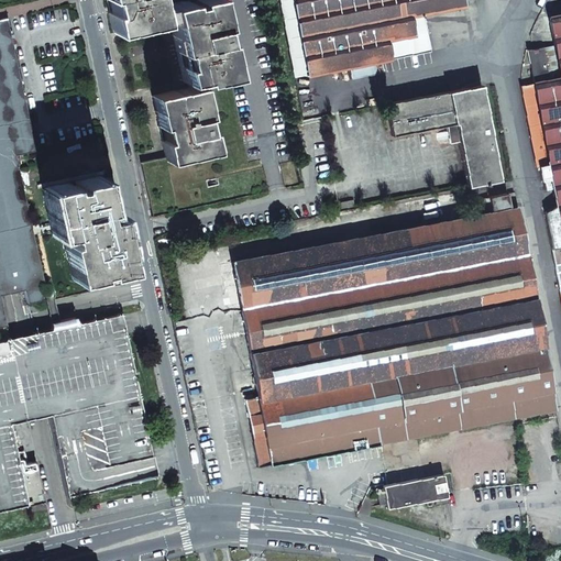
[(113,31),(163,21),(160,8),(160,4),(155,6),(154,0),(111,0),(114,14),(110,15),(113,31)]
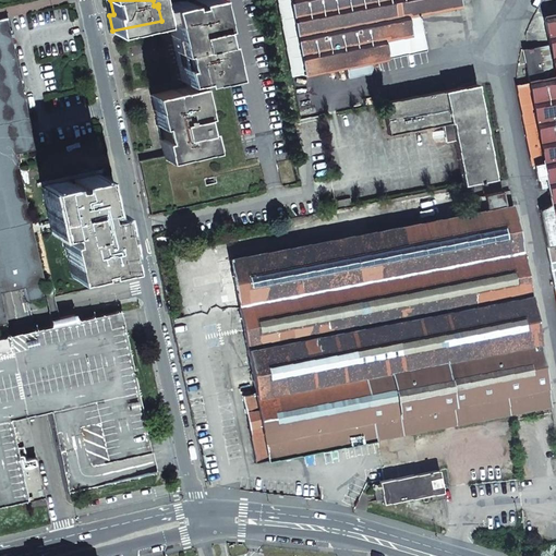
[(261,14),(257,0),(153,0),(154,5),(158,4),(158,8),(186,2),(193,1),(195,0),(210,0),(217,24),(261,14)]
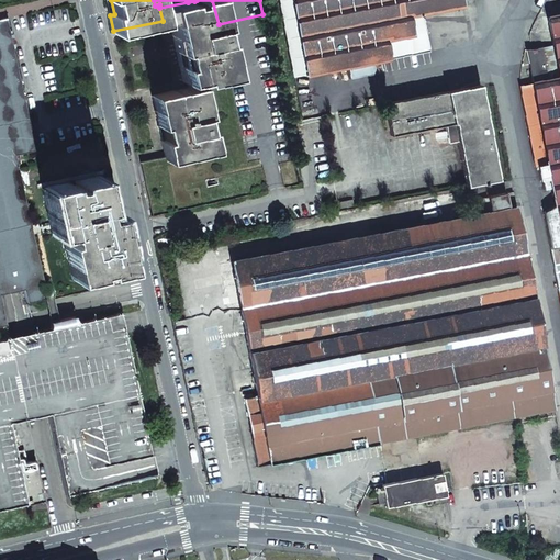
[(164,143),(167,159),(215,148),(212,133),(209,133),(198,84),(209,81),(208,78),(233,74),(230,57),(225,58),(219,24),(212,0),(197,0),(194,1),(196,4),(189,6),(188,2),(159,8),(163,21),(170,19),(170,22),(175,21),(189,90),(157,97),(167,142),(164,143)]
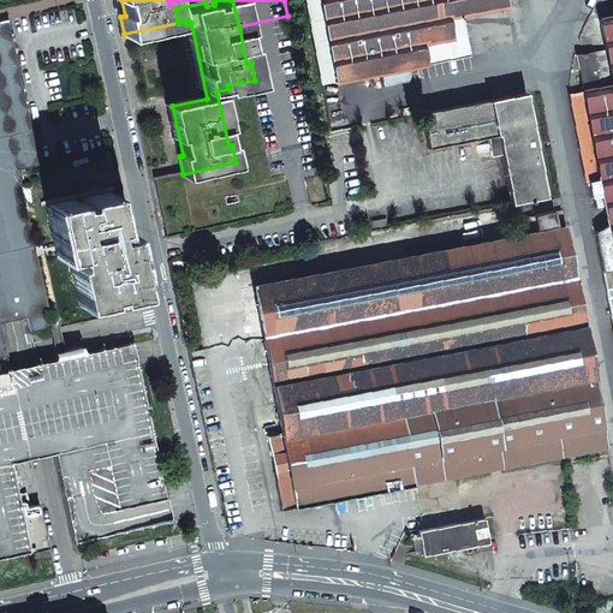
[(308,0),(325,85),(382,75),(385,88),(416,82),(420,79),(418,67),(472,58),(464,17),(509,9),(506,0),(308,0)]
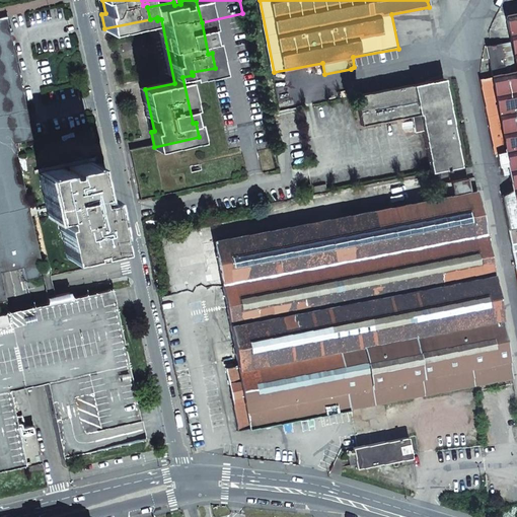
[(131,151),(142,201),(277,172),(242,13),(202,22),(208,54),(212,53),(215,68),(192,72),(193,75),(182,77),(193,123),(196,123),(199,137),(154,147),(131,151)]
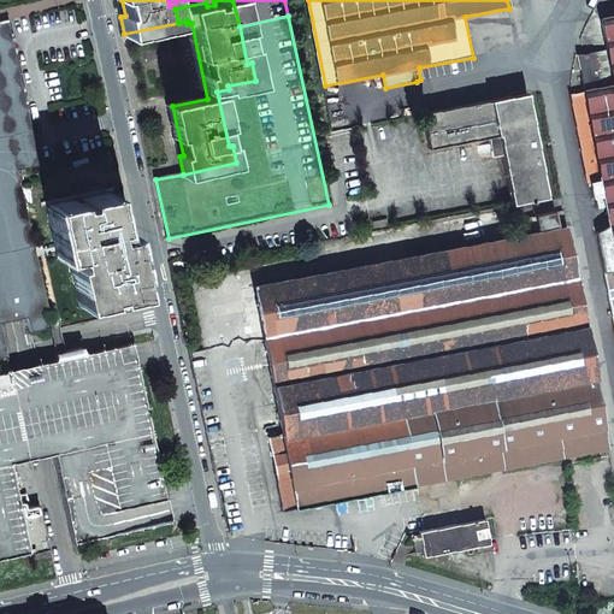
[(613,19),(602,22),(609,53),(579,59),(586,93),(572,95),(589,186),(591,184),(595,200),(598,199),(601,211),(608,210),(612,228),(598,235),(613,318),(613,19)]
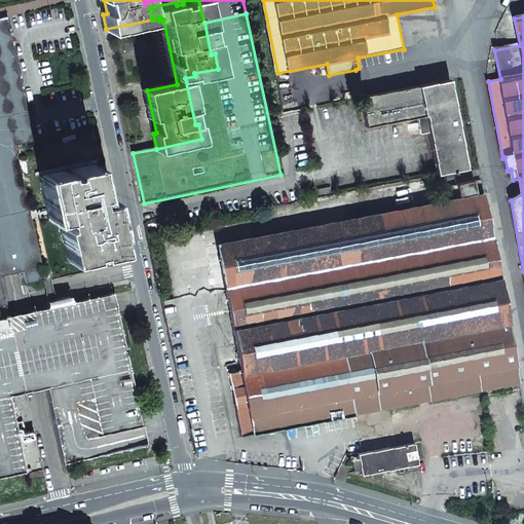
[(16,147),(36,143),(8,19),(0,20),(0,270),(2,277),(24,271),(27,285),(42,282),(40,268),(43,267),(16,147)]
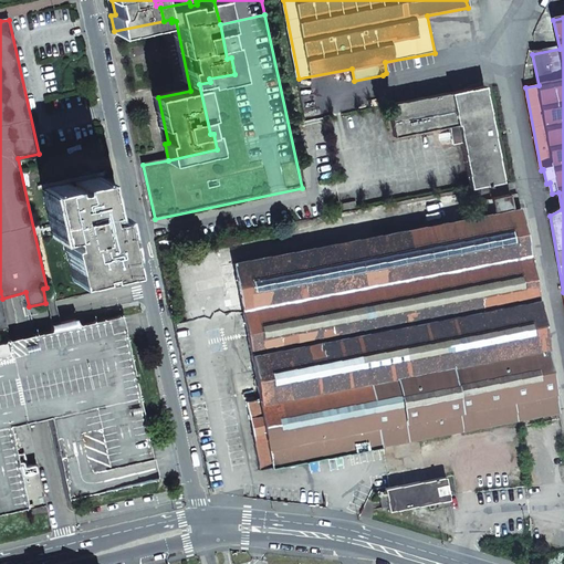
[(453,146),(463,144),(471,189),(504,183),(486,87),(390,106),(396,138),(450,128),(453,146)]
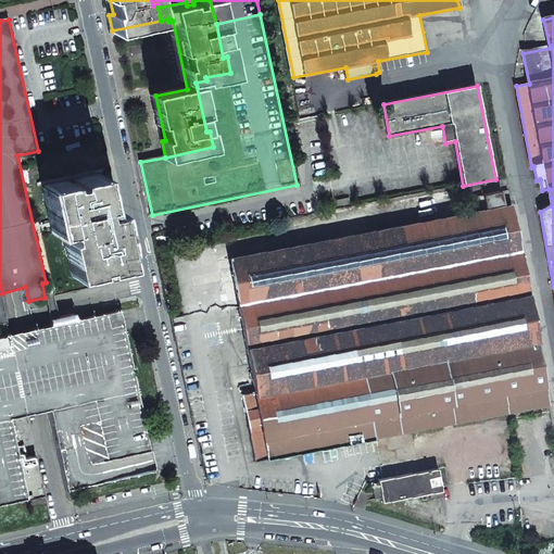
[(124,251),(120,252),(112,213),(103,215),(95,177),(76,180),(76,185),(70,186),(70,181),(50,186),(61,234),(67,231),(74,262),(70,263),(72,274),(127,262),(124,251)]
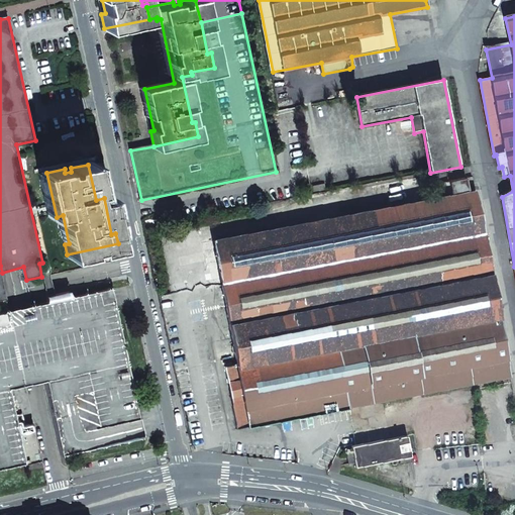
[(453,196),(470,193),(468,179),(450,182),(453,196)]
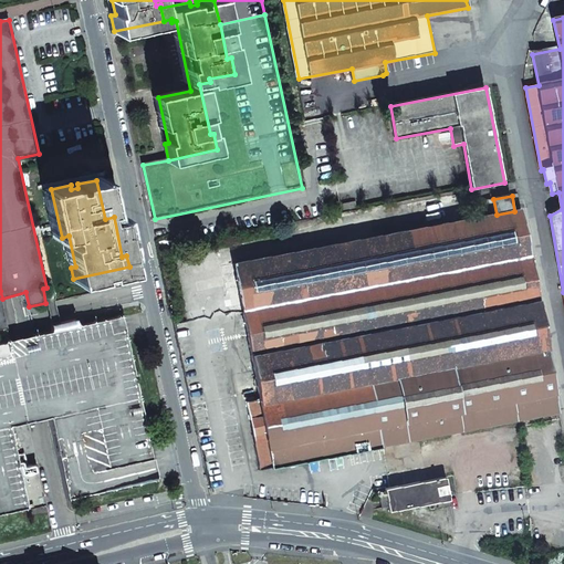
[(490,265),(246,312),(244,305),(242,305),(243,312),(261,401),(396,375),(397,378),(547,350),(521,210),(514,211),(497,215),(481,218),(490,265)]
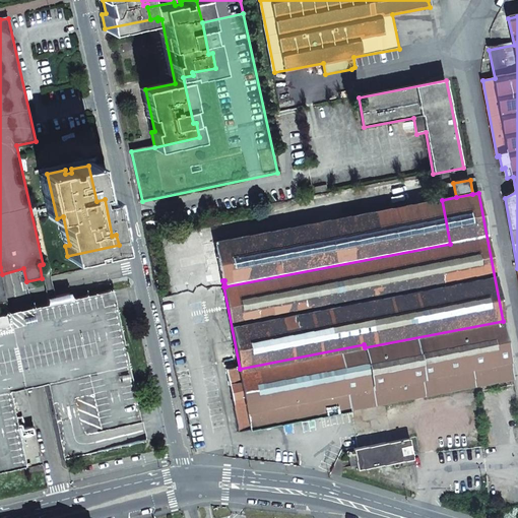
[(442,200),(204,246),(211,282),(222,280),(224,280),(225,286),(450,244),(442,200)]
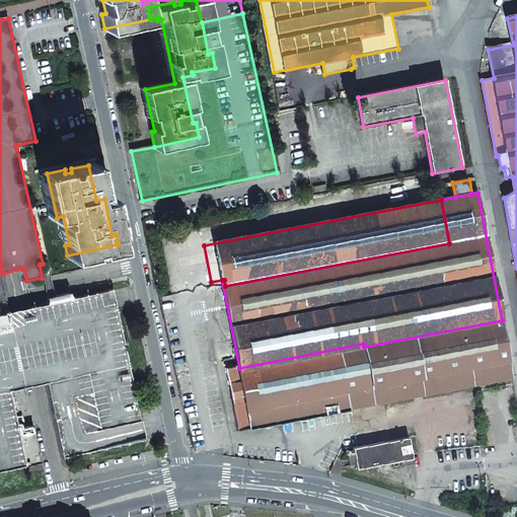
[(222,280),(211,282),(212,288),(223,286),(222,280)]
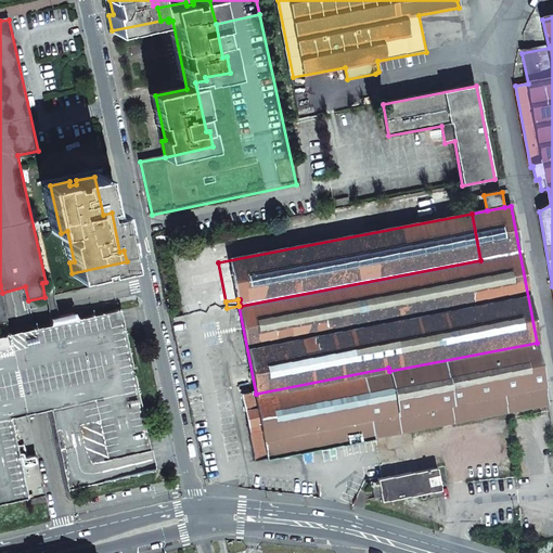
[(52,411),(69,491),(157,473),(121,311),(24,333),(11,335),(28,416),(41,413),(52,411)]
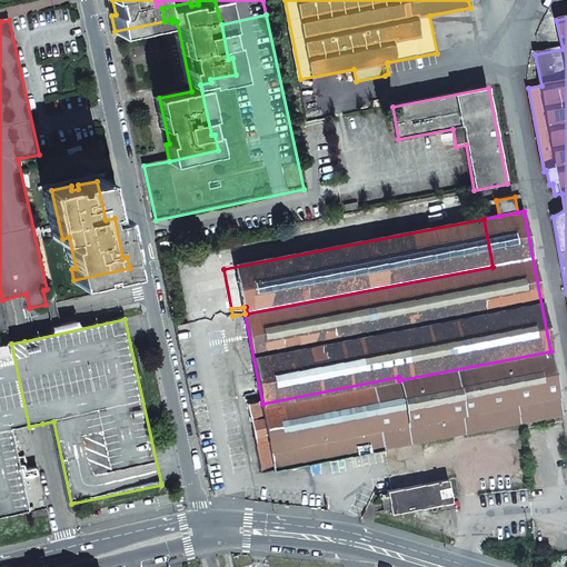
[(0,519),(48,509),(38,468),(22,471),(13,430),(29,427),(11,344),(0,346),(0,519)]
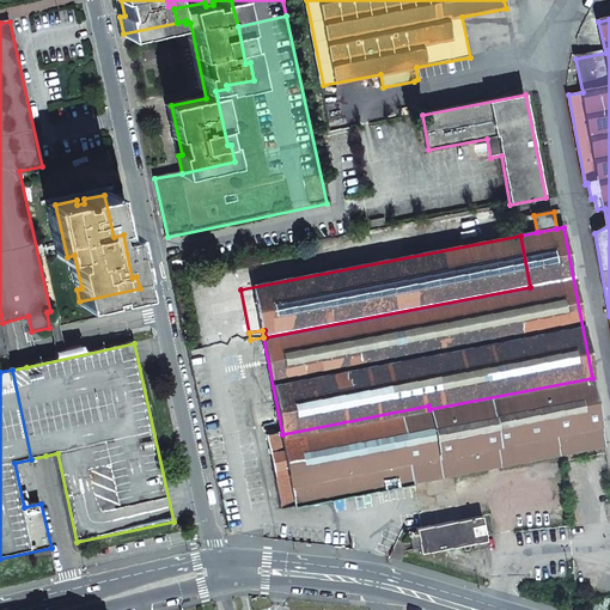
[(282,434),(268,437),(282,510),(605,447),(592,378),(429,409),(428,406),(282,434)]
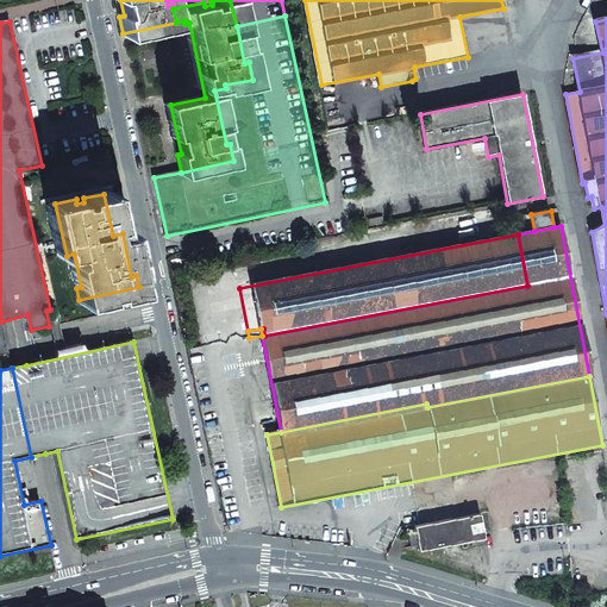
[(481,515),(452,520),(415,527),(420,552),(486,539),(481,515)]
